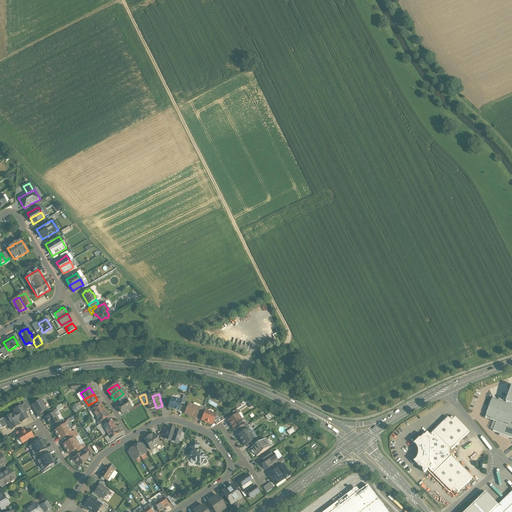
[(146,398),(147,403),(149,409),(156,408),(152,396),(146,398)]
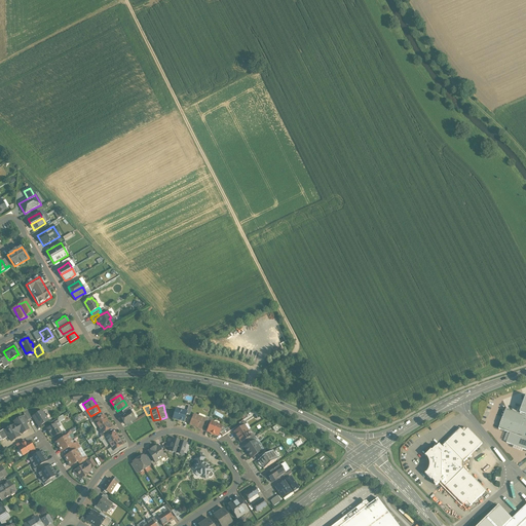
[(179,411),(176,409),(173,418),(180,421),(180,420),(184,421),(186,414),(187,412),(183,411),(181,412),(180,411),(179,411)]
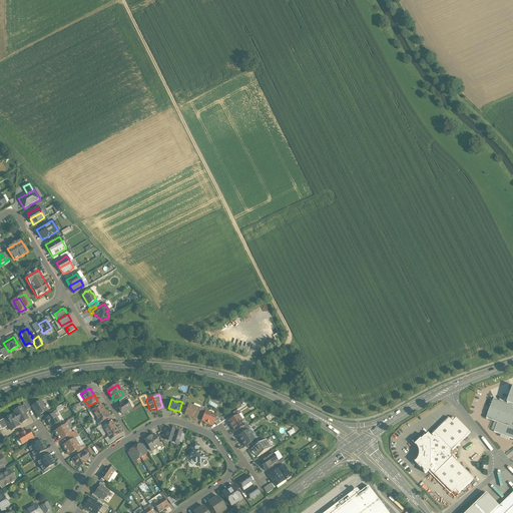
[(512,405),(507,403),(507,404),(506,404),(504,404),(503,402),(502,403),(501,403),(501,401),(499,402),(497,401),(496,399),(495,400),(493,399),(492,402),(491,402),(491,404),(490,405),(490,407),(486,418),(497,423),(494,432),(512,439),(512,405)]
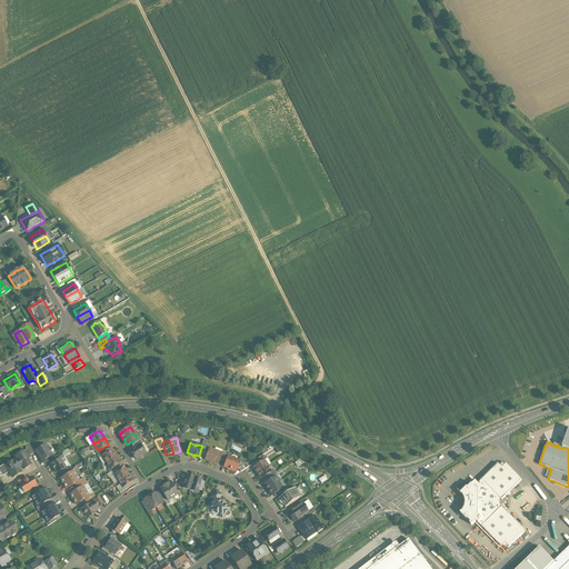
[(135,448),(130,451),(136,459),(146,453),(140,445),(135,448)]
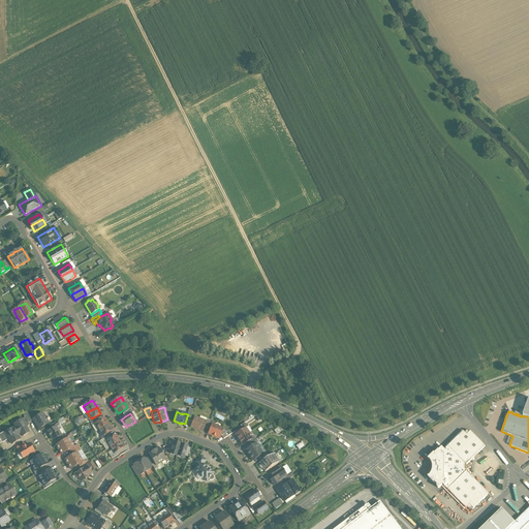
[(42,414),(33,419),(39,429),(48,424),(42,414)]
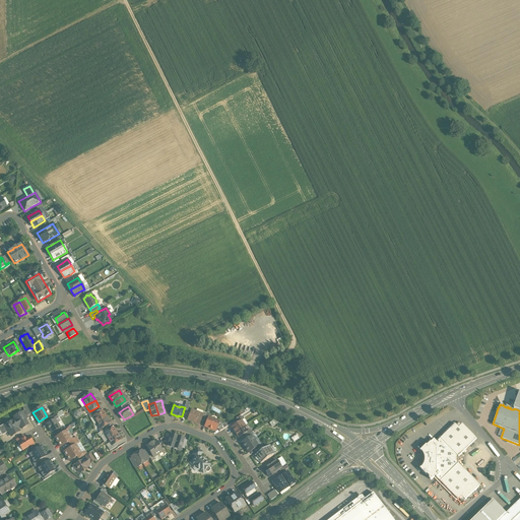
[(96,414),(93,416),(96,423),(107,416),(103,410),(96,414)]
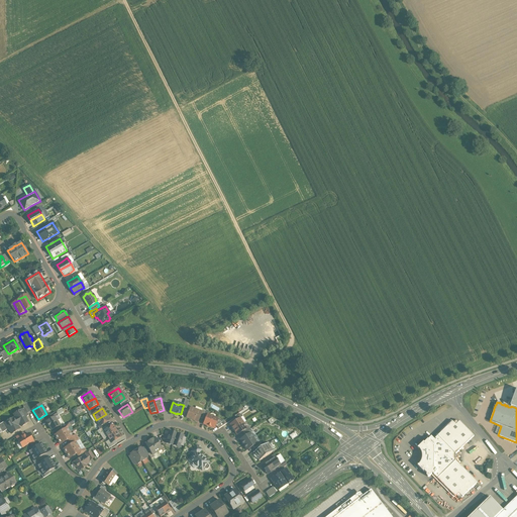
[(201,412),(190,408),(187,417),(198,422),(199,418),(201,412)]
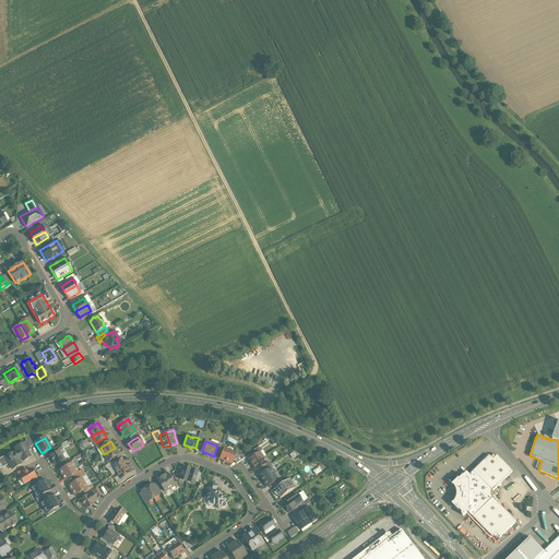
[(20,448),(16,450),(15,449),(14,449),(16,451),(13,453),(14,454),(10,456),(10,455),(4,458),(4,459),(9,464),(10,465),(12,470),(21,464),(19,460),(19,458),(21,456),(23,461),(31,456),(27,452),(28,451),(24,443),(19,447),(20,448)]
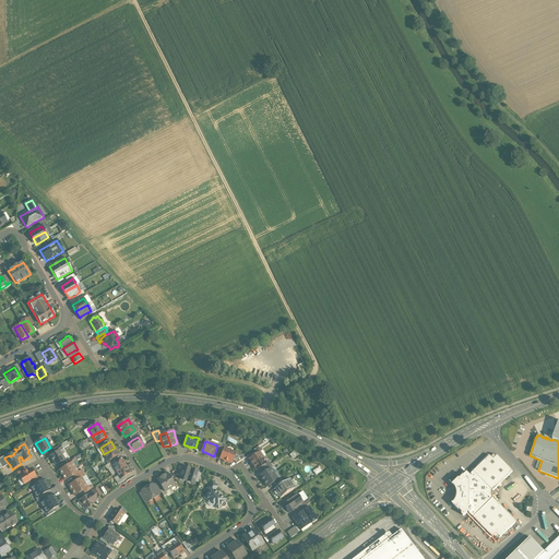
[(115,448),(104,454),(108,461),(113,458),(118,454),(115,448)]
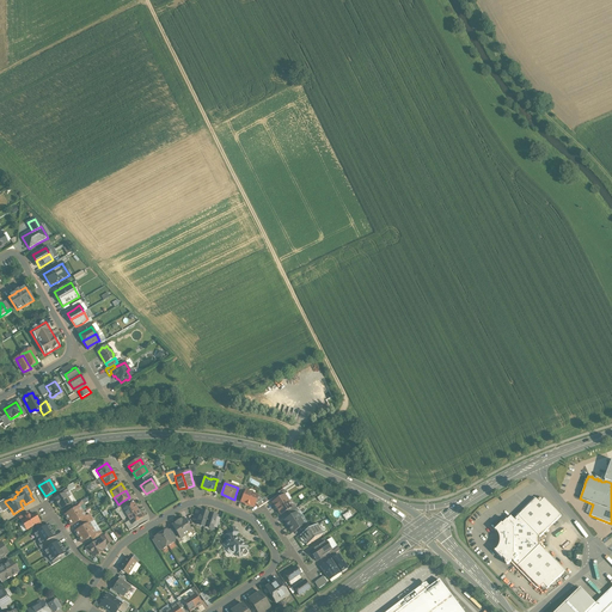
[(257,496),(245,491),(242,502),(254,507),(257,496)]
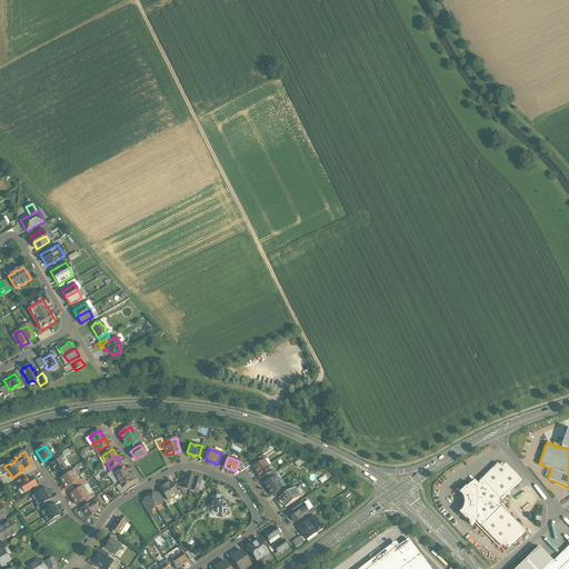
[(60,459),(56,461),(51,465),(57,473),(66,468),(60,459)]
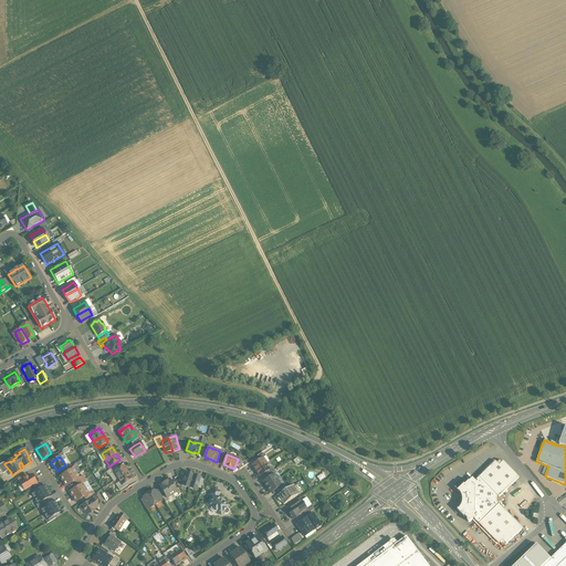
[(259,461),(252,465),(255,471),(266,463),(263,458),(259,461)]
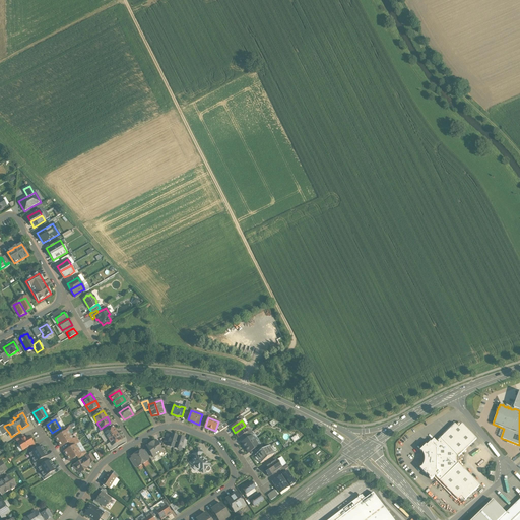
[(462,425),(461,425),(459,421),(456,425),(455,425),(437,442),(434,439),(427,446),(427,445),(420,451),(421,452),(424,456),(425,460),(424,464),(421,468),(420,469),(426,474),(427,474),(430,477),(430,478),(430,479),(431,479),(432,479),(434,478),(457,501),(458,500),(459,500),(461,502),(464,500),(465,500),(479,485),(458,464),(458,457),(476,439),(462,425)]
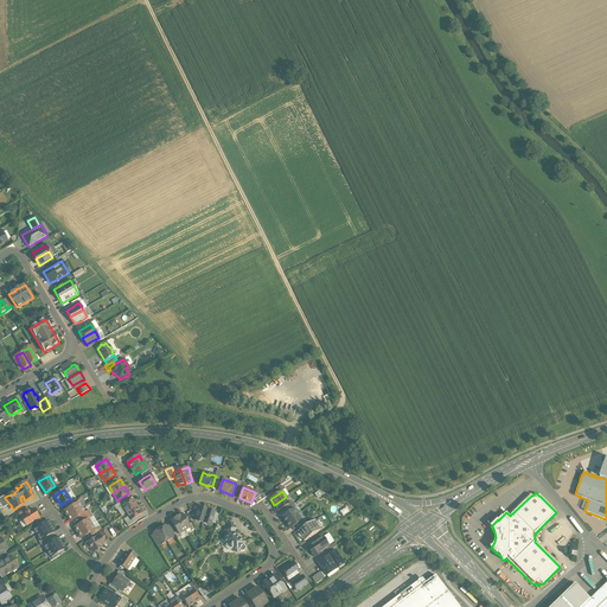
[(263,494),(254,500),(256,504),(266,498),(263,494)]
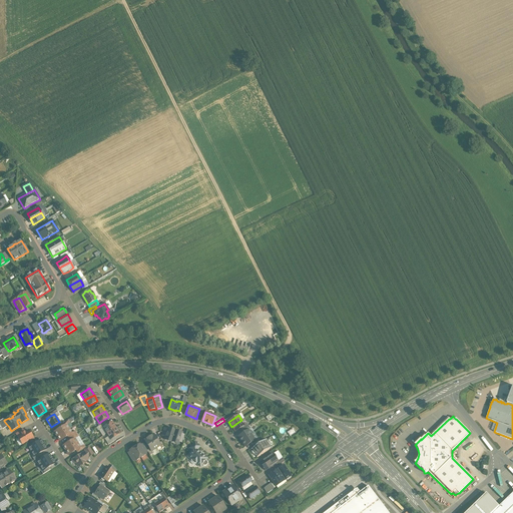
[(241,420),(231,427),(234,432),(240,428),(244,425),(241,420)]
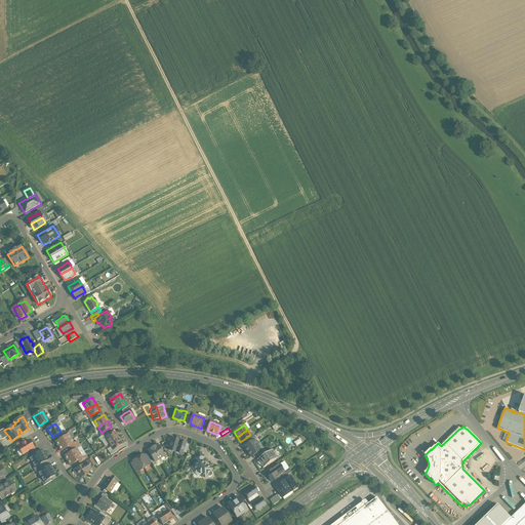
[(109,436),(105,438),(106,438),(109,444),(119,438),(115,432),(109,436)]
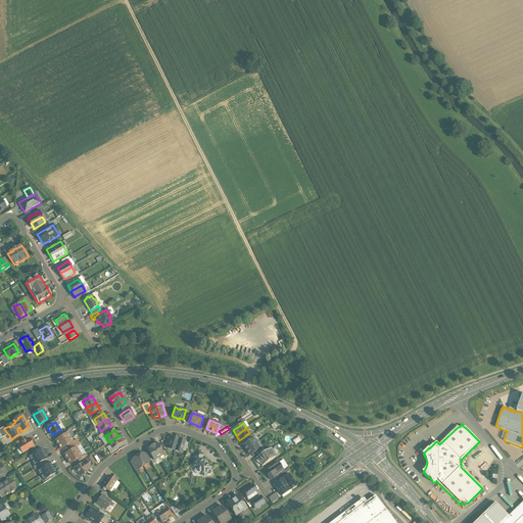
[(63,436),(55,440),(58,445),(70,437),(67,433),(63,436)]
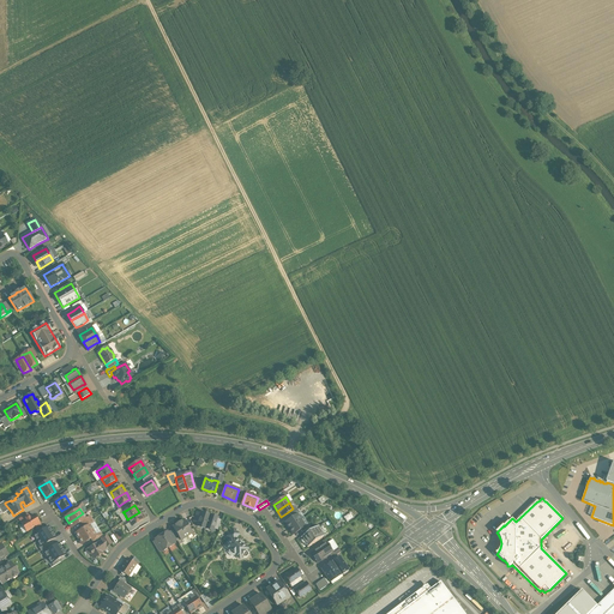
[(139,512),(127,519),(132,527),(137,523),(143,519),(139,512)]
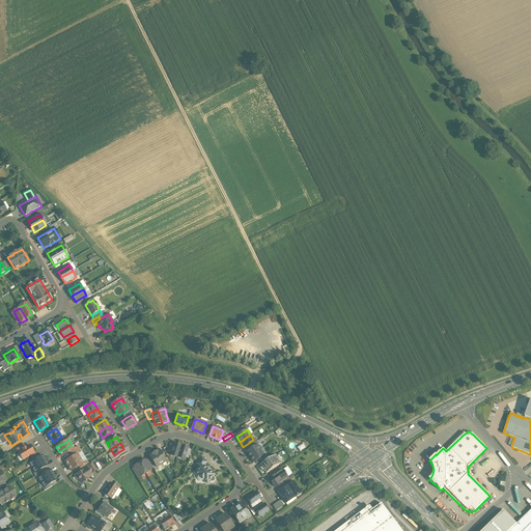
[(24,444),(16,449),(18,453),(19,452),(23,450),(22,449),(25,447),(24,444)]
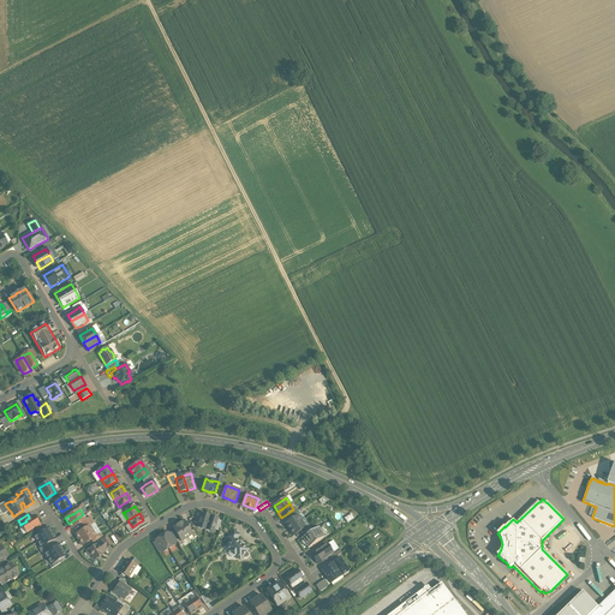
[(83,514),(69,524),(72,529),(81,523),(87,520),(85,519),(83,514)]
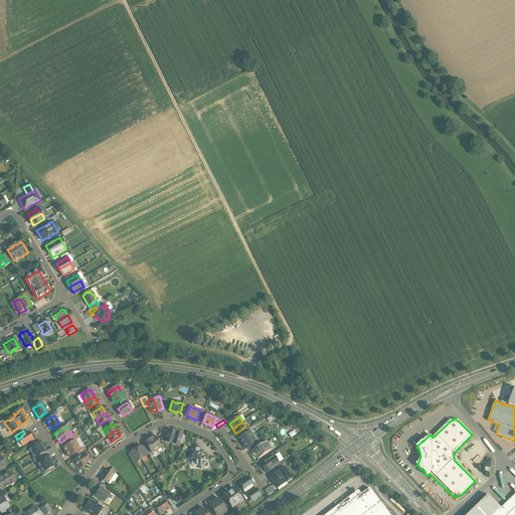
[(166,439),(165,442),(179,447),(180,444),(182,437),(183,435),(169,431),(168,432),(166,439)]
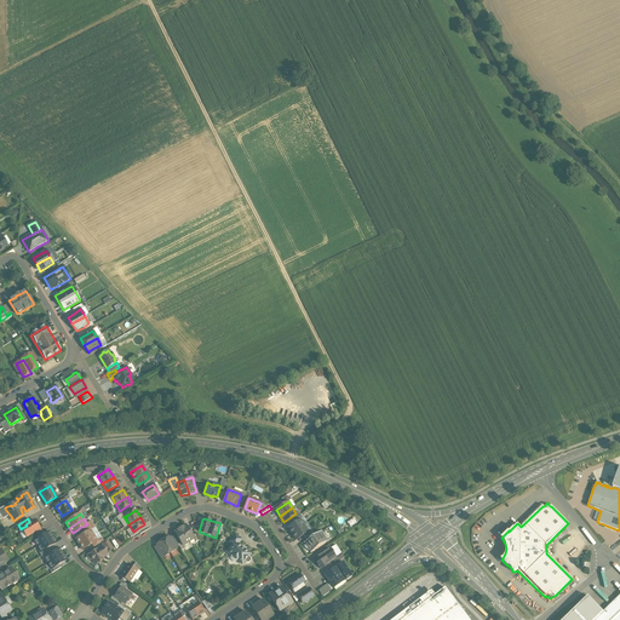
[(296,523),(288,528),(292,534),(304,526),(300,520),(296,523)]
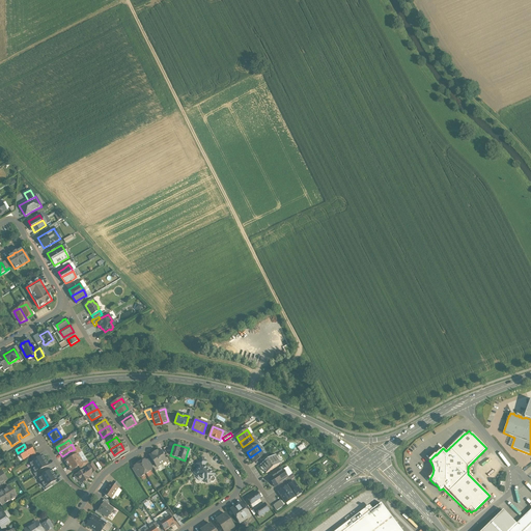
[(29,446),(25,448),(25,447),(22,449),(23,450),(19,452),(23,460),(30,456),(34,453),(29,446)]
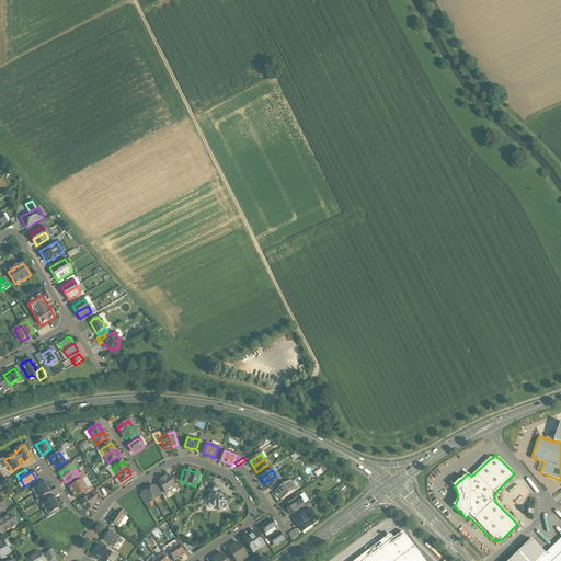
[(168,476),(163,479),(171,491),(175,488),(168,476)]
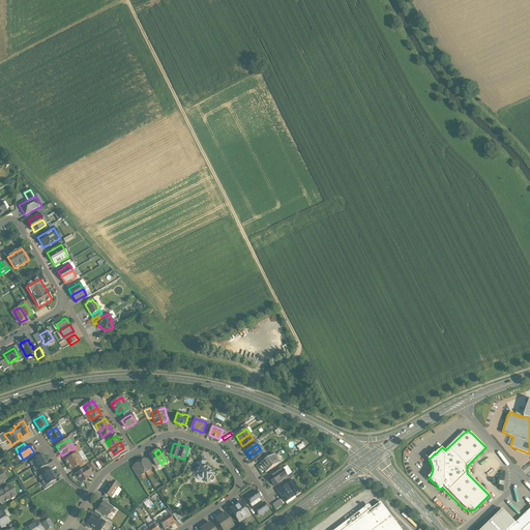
[(260,449),(249,457),(253,462),(259,458),(263,454),(260,449)]
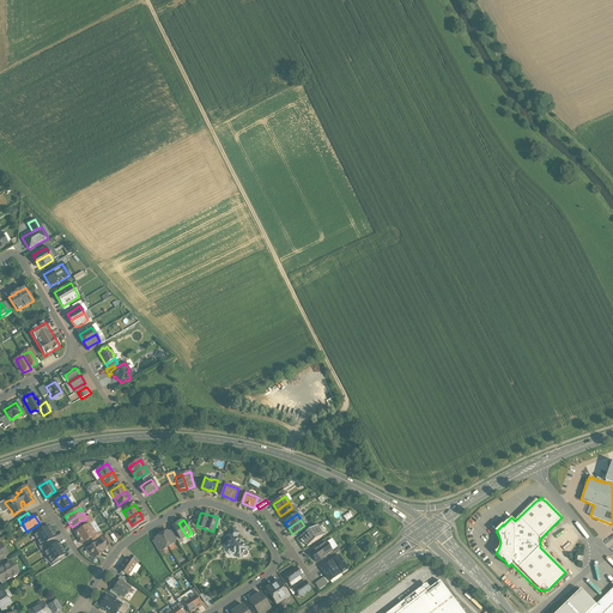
[(187,536),(178,523),(173,526),(178,536),(181,540),(187,536)]
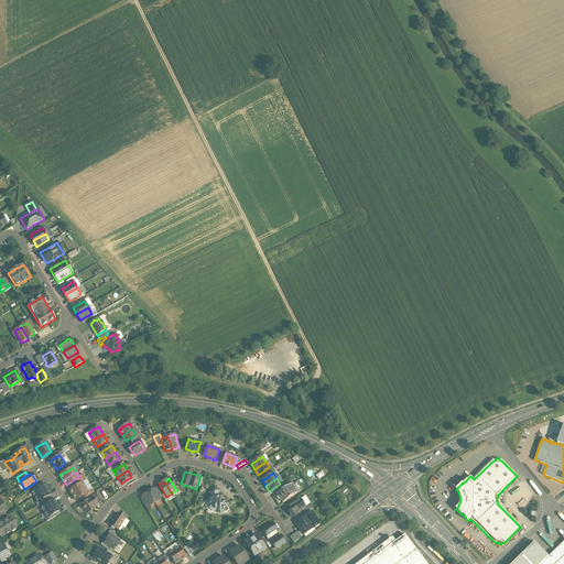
[(77,485),(69,490),(72,496),(86,487),(83,483),(77,485)]
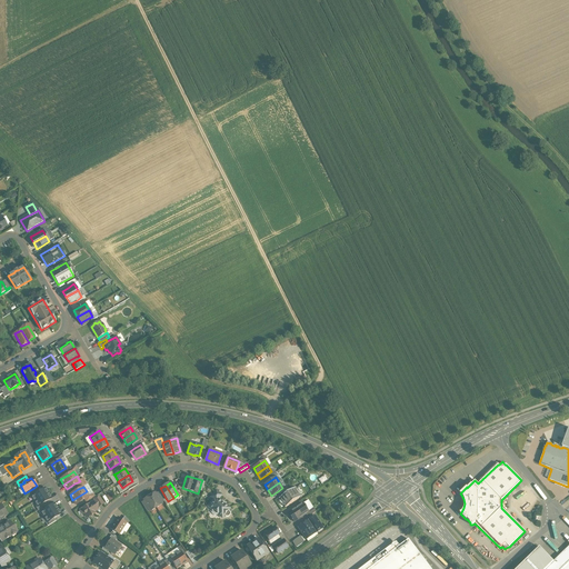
[(296,488),(279,499),(286,508),(302,497),(296,488)]
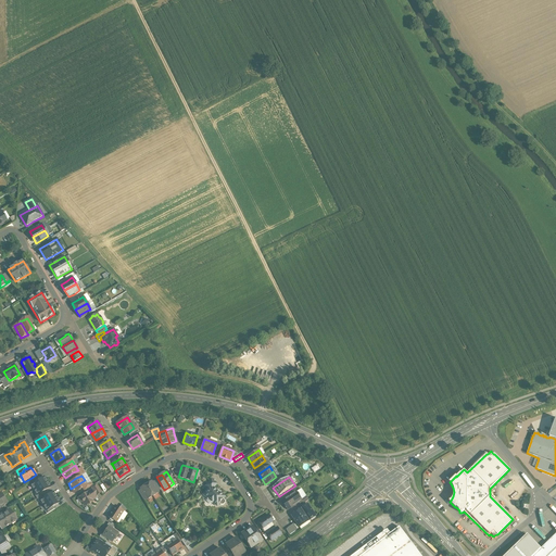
[(43,491),(50,488),(45,478),(38,481),(30,485),(37,495),(43,491)]
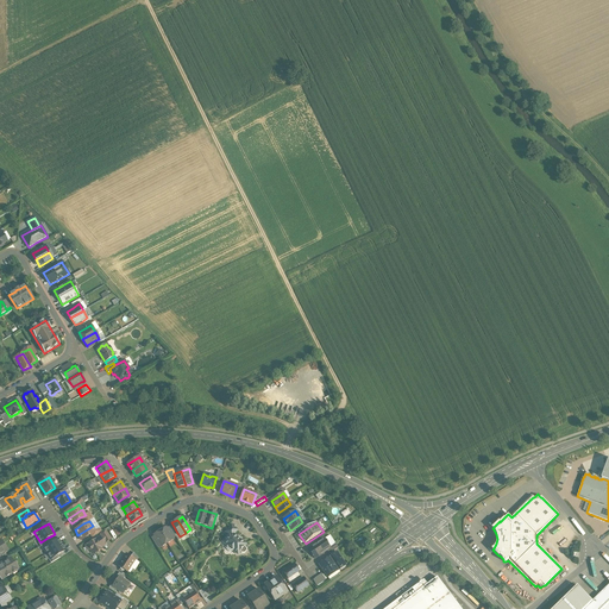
[(93,526),(77,535),(81,540),(90,534),(95,532),(95,531),(93,526)]
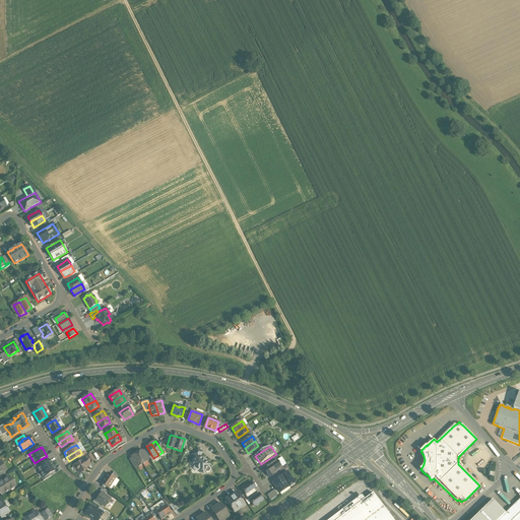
[(201,454),(196,450),(193,454),(195,457),(197,458),(199,456),(201,454)]
